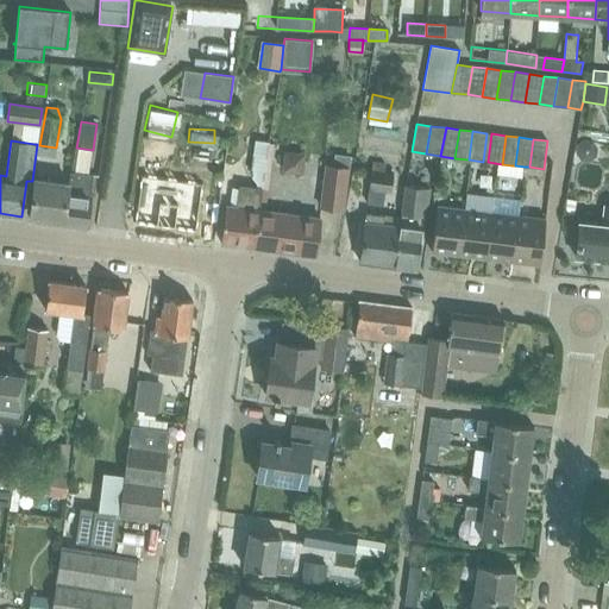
[(252,248),(257,209),(259,209),(270,143),(255,140),(251,169),(256,170),(256,174),(252,176),(258,184),(258,188),(239,186),(238,192),(236,207),(226,205),(221,243),(252,248)]
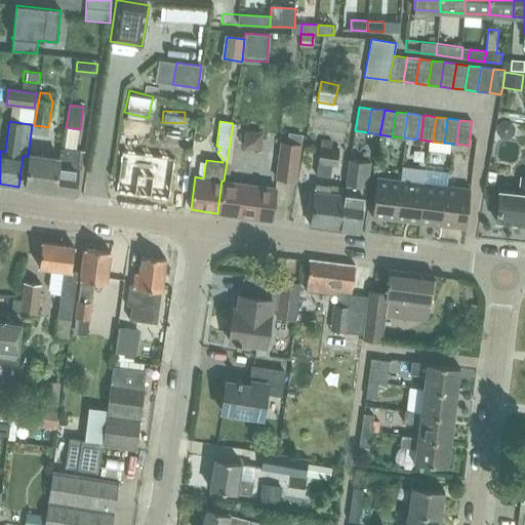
[(242,128),(239,147),(257,150),(260,130),(242,128)]
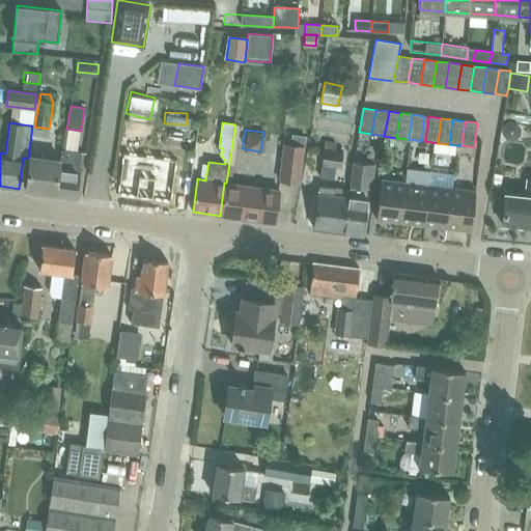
[(295,136),(294,143),(305,144),(304,146),(305,147),(307,138),(295,136)]
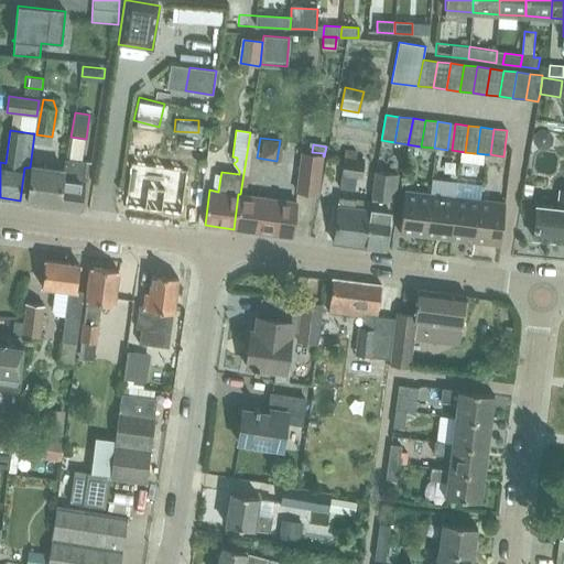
[(364,160),(355,159),(356,151),(345,149),(344,158),(339,186),(355,188),(356,176),(361,176),(364,160)]
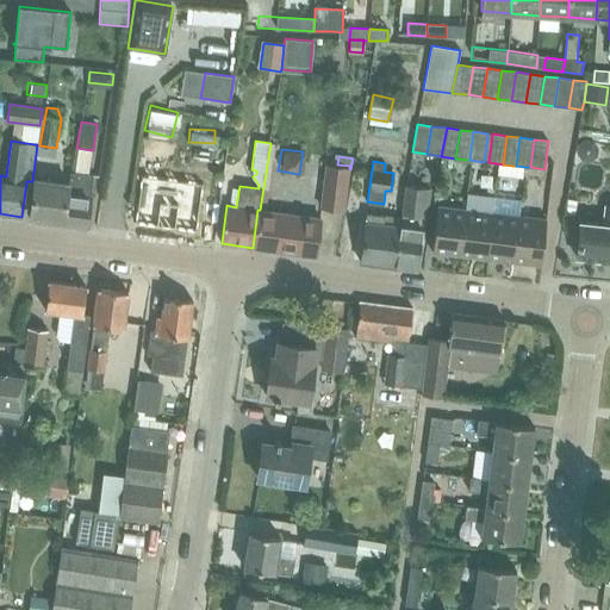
[(327,163),(322,209),(344,211),(349,168),(350,166),(337,165),(327,163)]
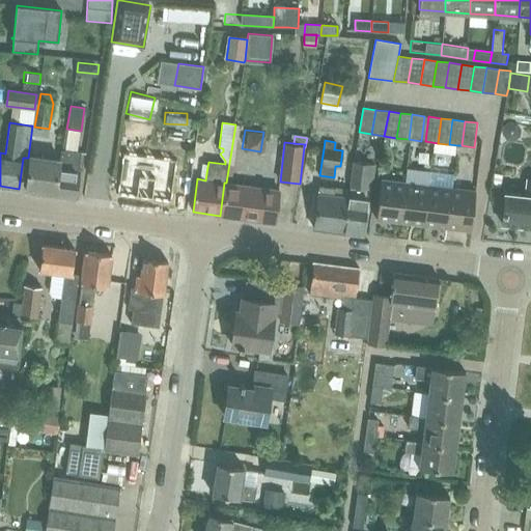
[(61,149),(60,160),(56,194),(76,196),(81,152),(61,149)]
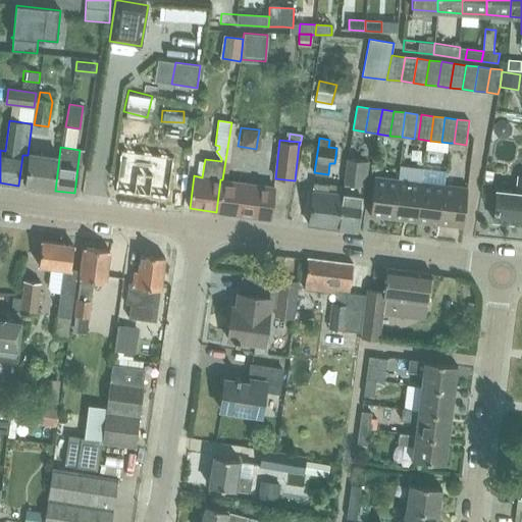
[(59,157),(30,153),(25,186),(24,186),(24,187),(55,191),(59,157)]
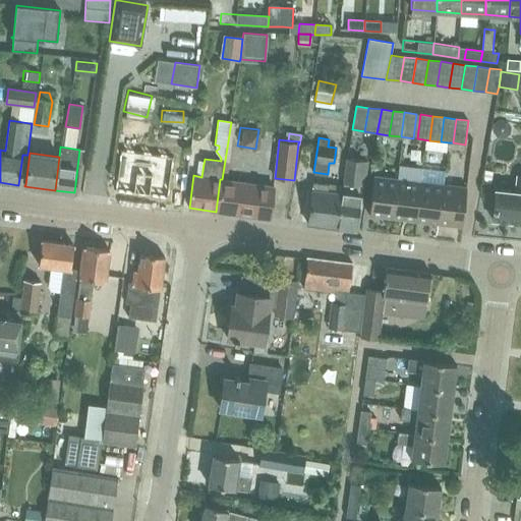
[(170,161),(117,155),(112,195),(165,201),(170,161)]
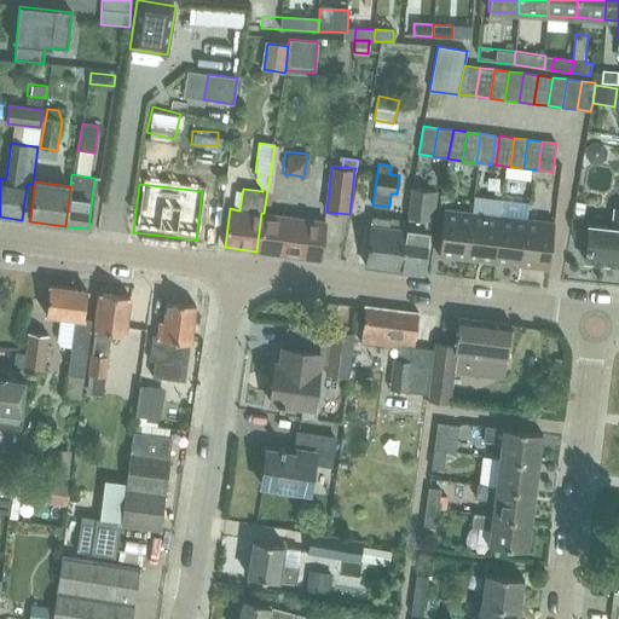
[(406,229),(401,271),(423,273),(427,249),(429,232),(426,232),(427,220),(433,220),(437,191),(412,189),(408,218),(408,221),(406,229)]
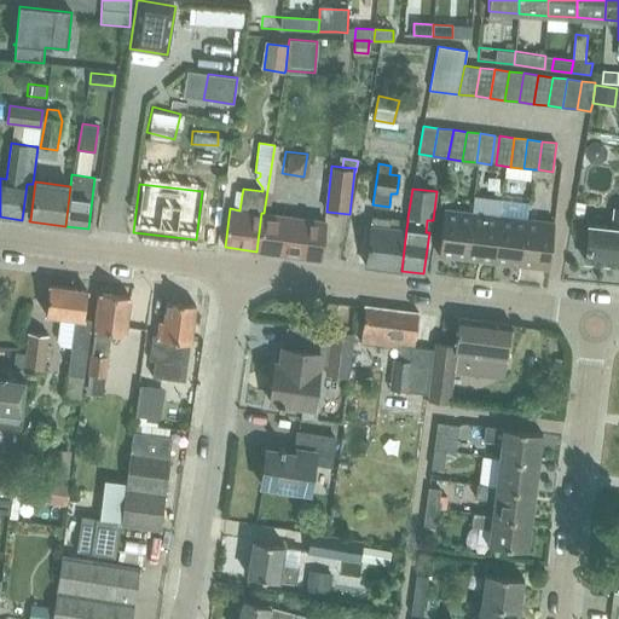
[(589,224),(588,238),(585,261),(618,265),(618,209),(613,209),(612,226),(589,224)]
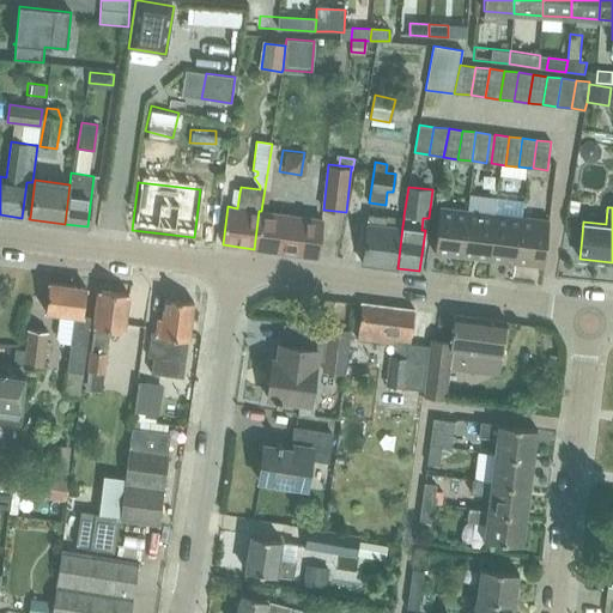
[(462,256),(467,211),(439,208),(435,254),(462,256)]
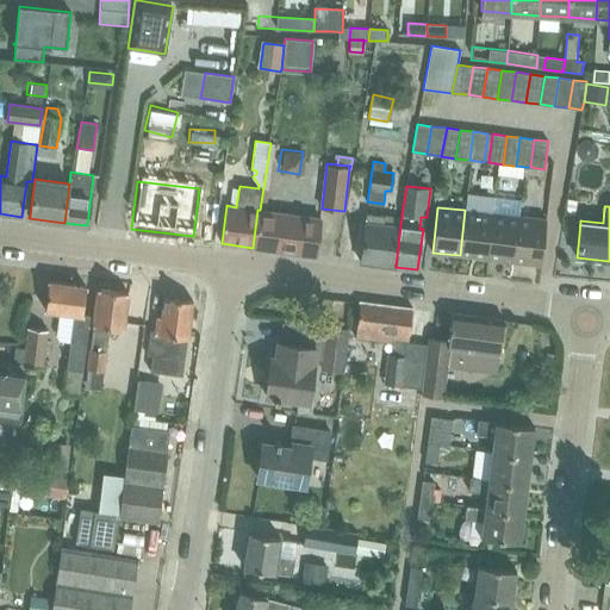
[(315,256),(318,231),(321,218),(260,210),(257,210),(253,248),(315,256)]
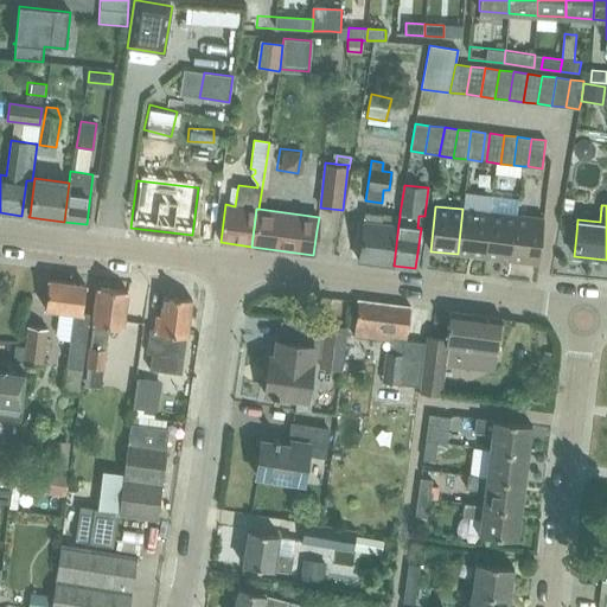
[(462,209),(458,254),(484,257),(490,212),(462,209)]
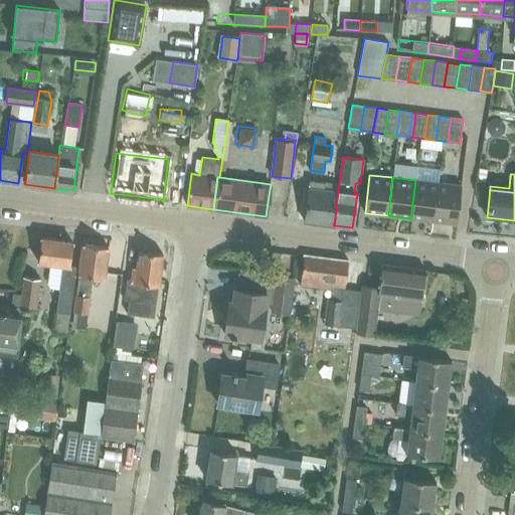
[(306,200),(304,220),(304,221),(328,224),(334,225),(338,190),(339,184),(325,181),(310,179),(309,186),(306,200)]
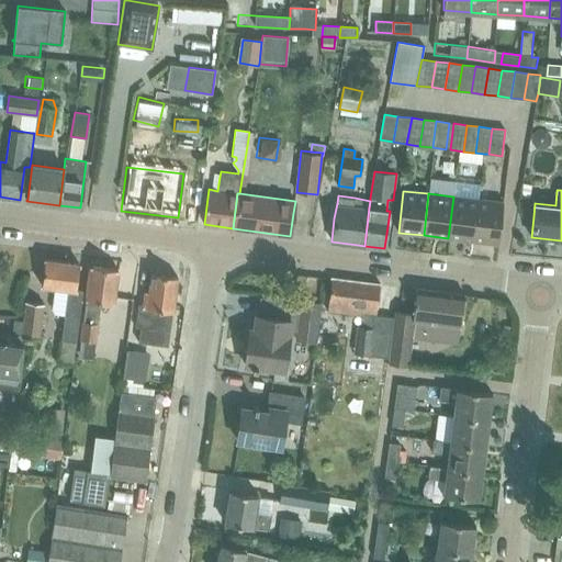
[(453,197),(448,238),(473,242),(478,200),(453,197)]
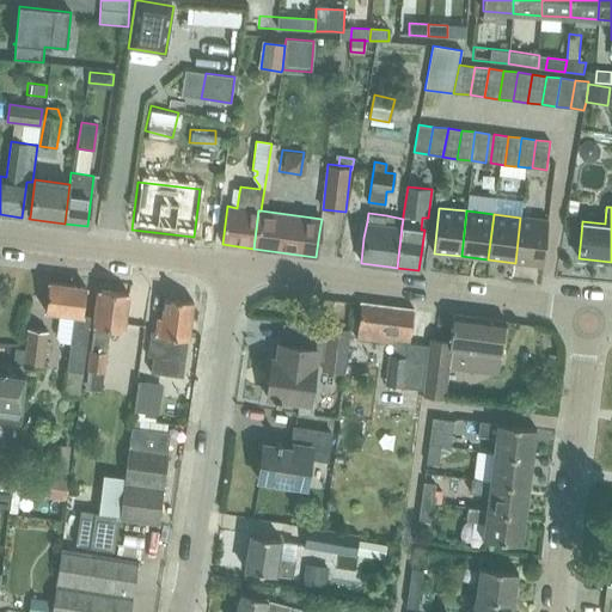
[(548,220),(520,218),(515,263),(543,265),(548,220)]
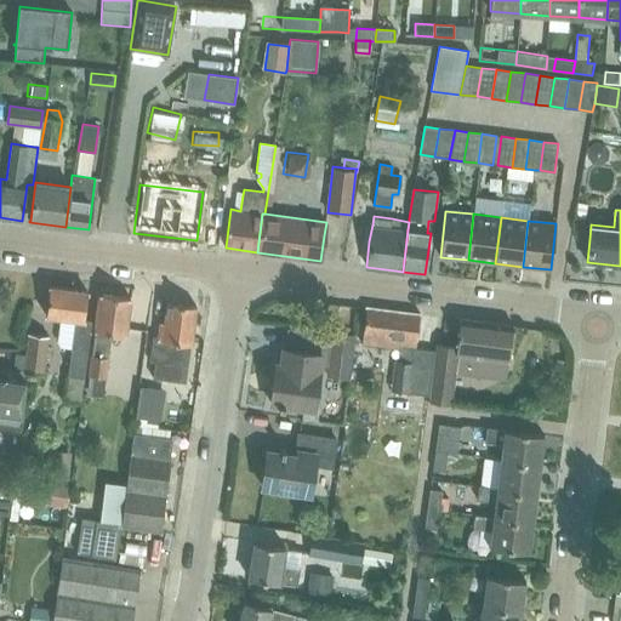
[(61,347),(72,348),(64,402),(80,404),(84,379),(91,320),(84,320),(87,292),(50,288),(46,315),(61,318),(58,342),(61,347)]
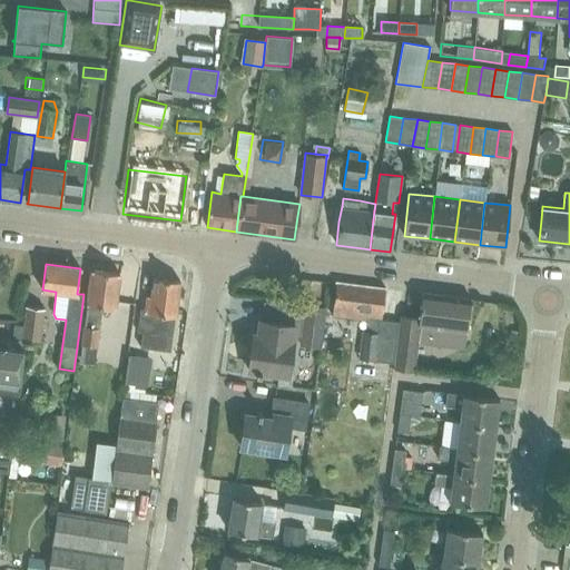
[(115,307),(117,295),(120,273),(91,269),(81,345),(98,347),(102,312),(101,312),(101,306),(115,307)]
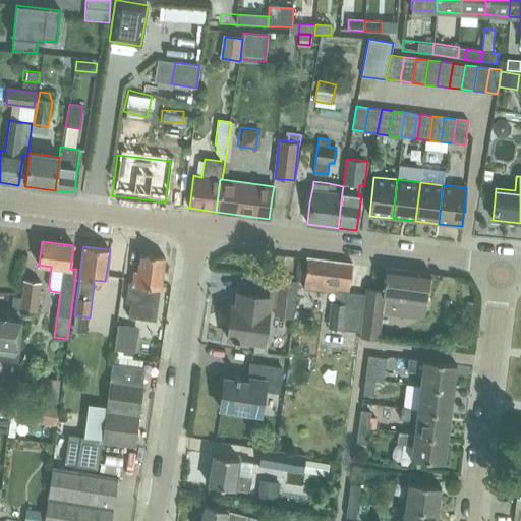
[(134,270),(132,283),(127,283),(124,303),(129,303),(128,316),(156,321),(160,289),(161,289),(165,257),(140,254),(138,271),(134,270)]
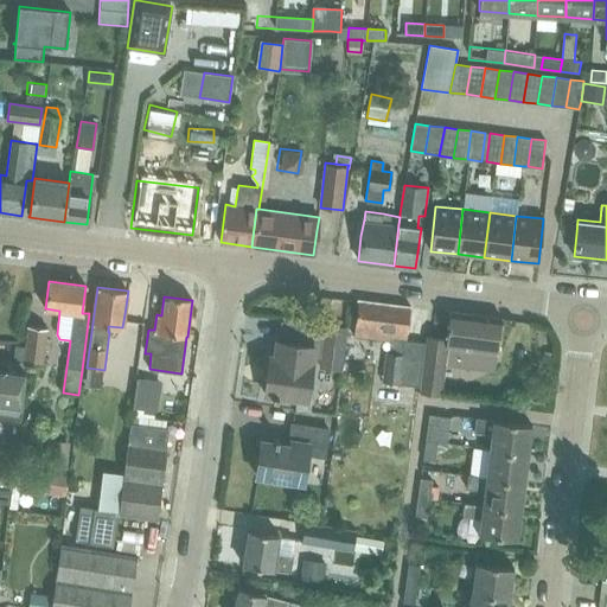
[(358,300),(355,324),(353,337),(391,342),(390,353),(385,352),(382,382),(419,387),(423,343),(406,340),(410,307),(358,300)]
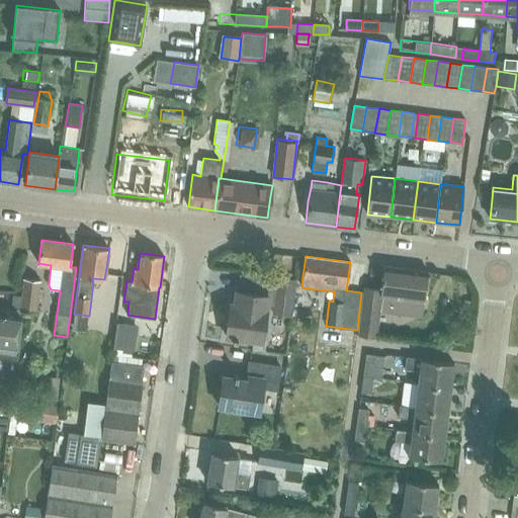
[(363,296),(358,335),(375,337),(381,294),(425,300),(428,271),(383,266),(380,288),(364,286),(363,296)]
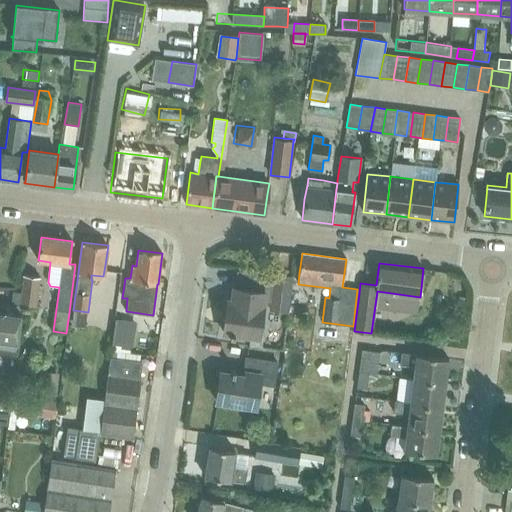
[(23,275),(19,305),(36,307),(40,277),(23,275)]
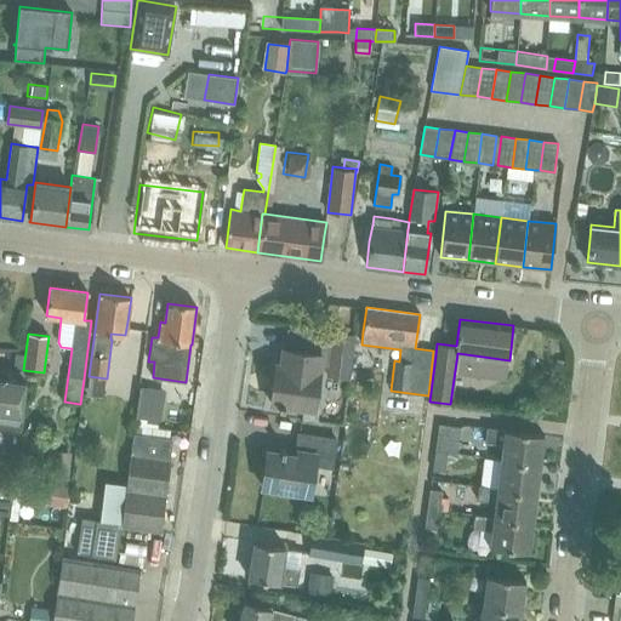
[(354,336),(332,334),(328,375),(348,379),(354,336)]
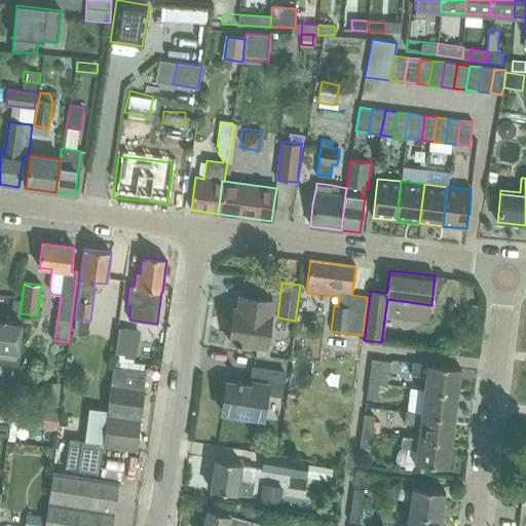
[(266,346),(269,321),(272,300),(240,296),(238,309),(234,308),(229,341),(257,345),(266,346)]
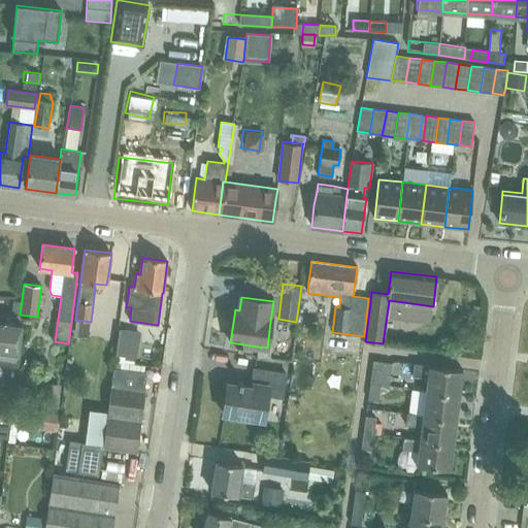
[(0,351),(18,354),(22,324),(20,324),(21,316),(0,312),(0,351)]
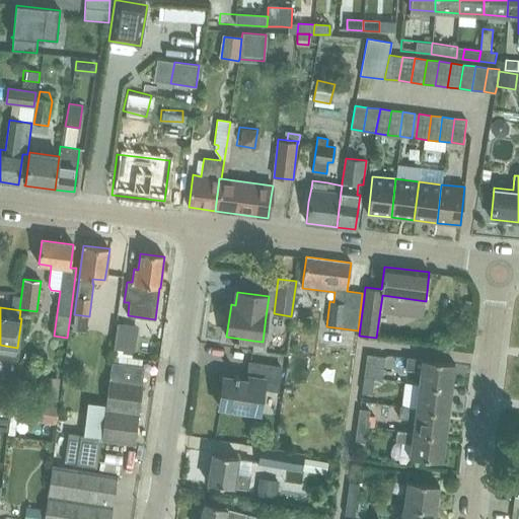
[(136,326),(116,324),(113,348),(133,350),(136,326)]
